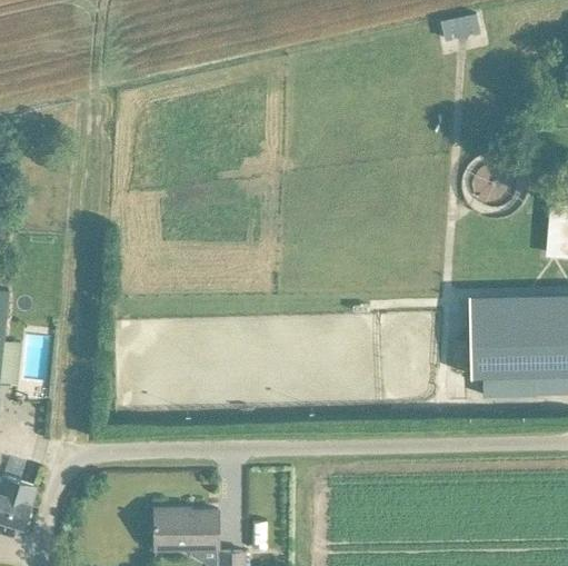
[(445,41),(479,33),(475,16),(441,22),(445,41)]
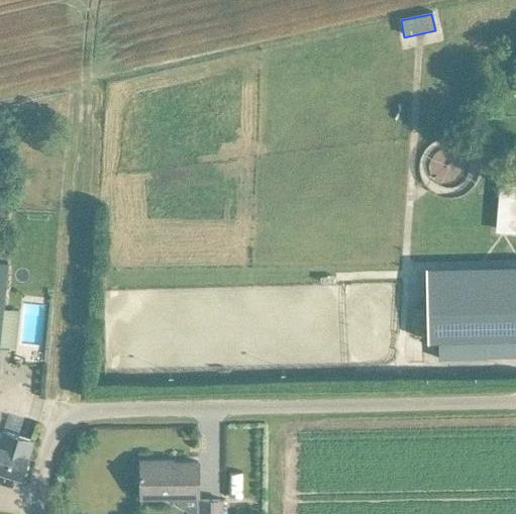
[(515,185),(499,184),(495,233),(515,234),(515,185)]
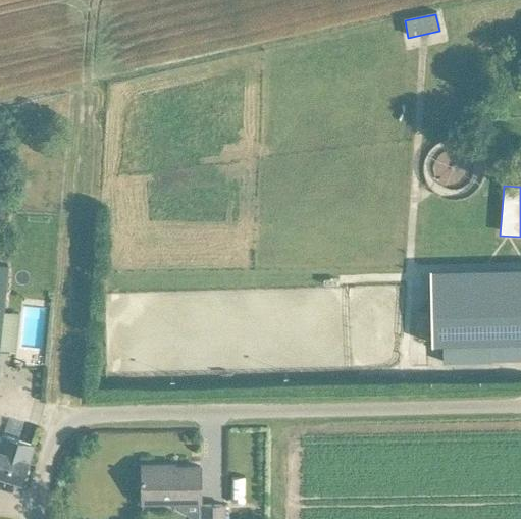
[(520,281),(429,284),(430,326),(430,347),(520,344),(520,281)]
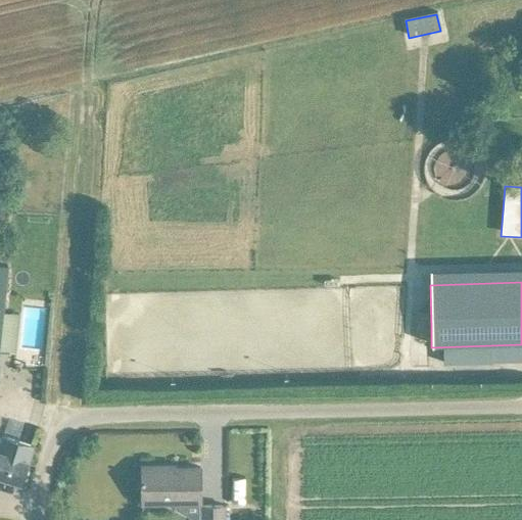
[(0,478),(21,485),(33,447),(2,438),(0,443),(0,478)]
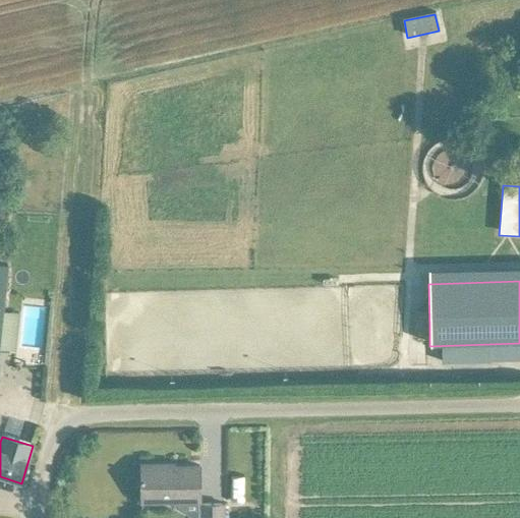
[(140,500),(161,500),(199,499),(199,468),(142,469),(142,466),(140,466),(140,500)]
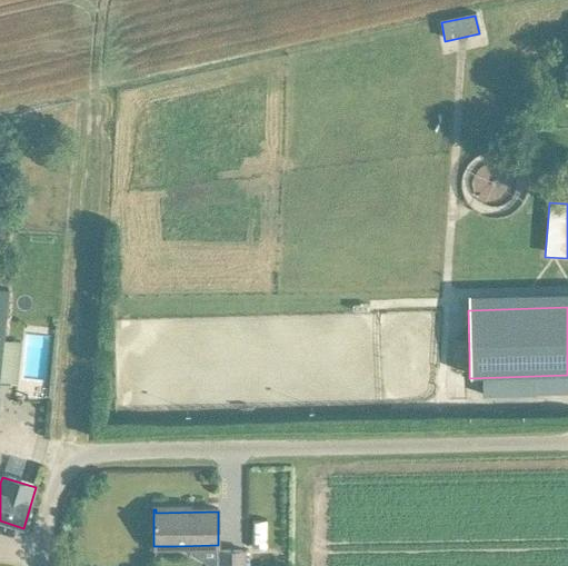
[(248,536),(248,564),(270,563),(270,536),(248,536)]
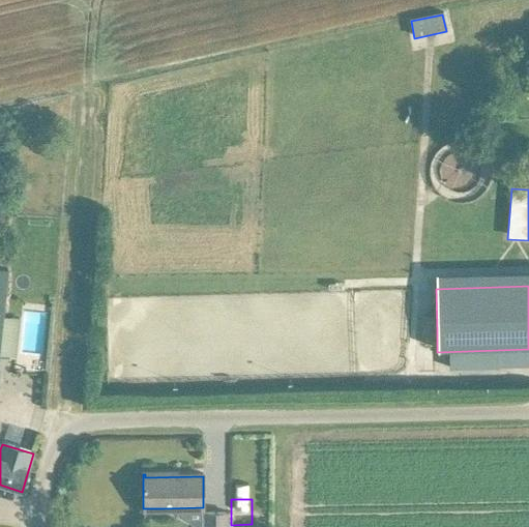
[(202,515),(202,526),(227,526),(227,515),(202,515)]
